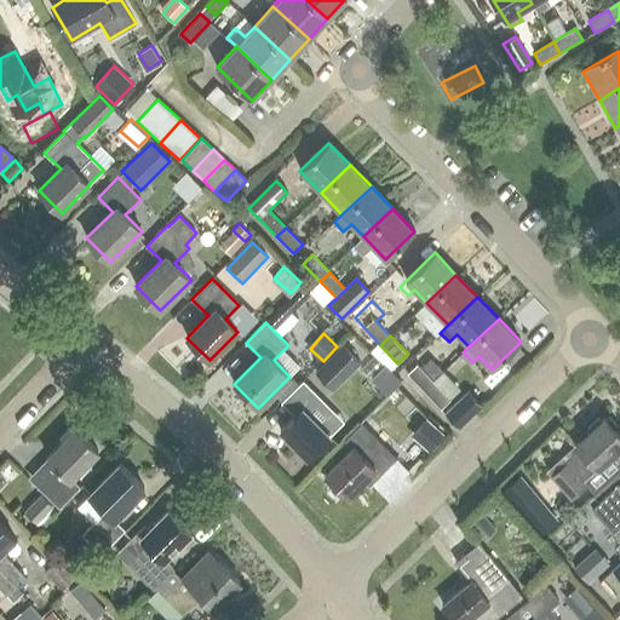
[(315,372),(333,391),(362,363),(343,344),(315,372)]
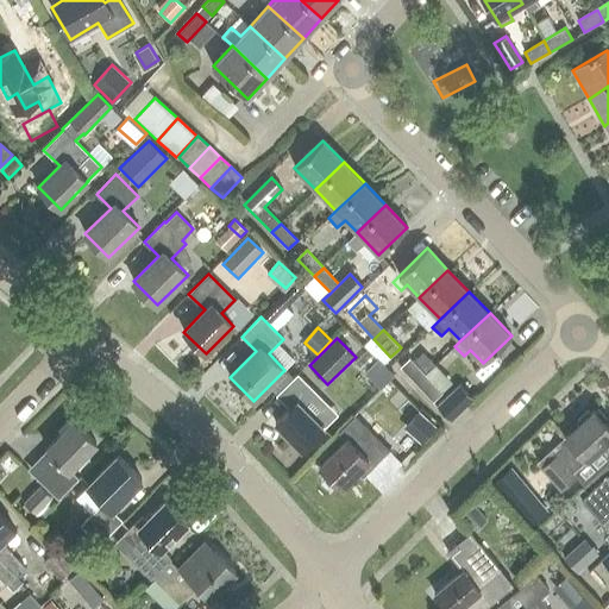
[(382,384),(394,370),(378,357),(366,370),(382,384)]
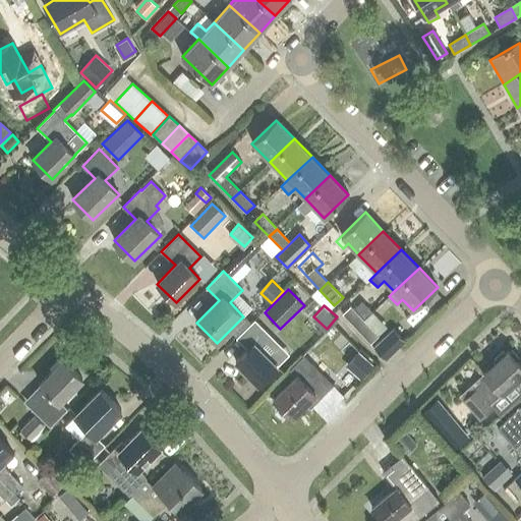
[(363,321),(351,306),(343,314),(356,328),(363,321)]
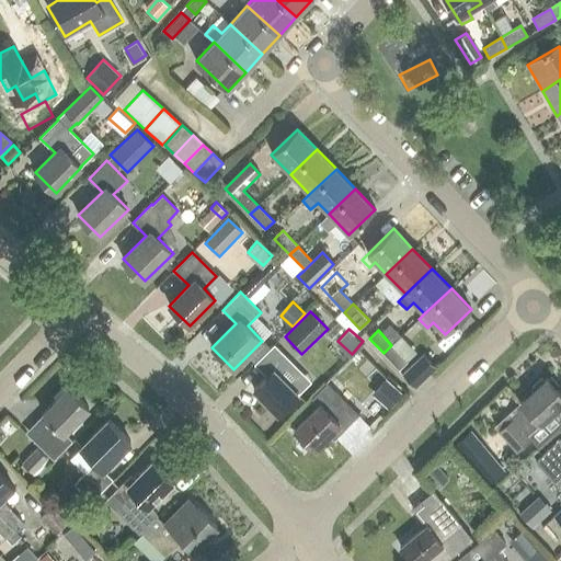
[(254,364),(266,376),(253,389),(278,414),(298,395),(277,374),(290,362),(274,345),(254,364)]
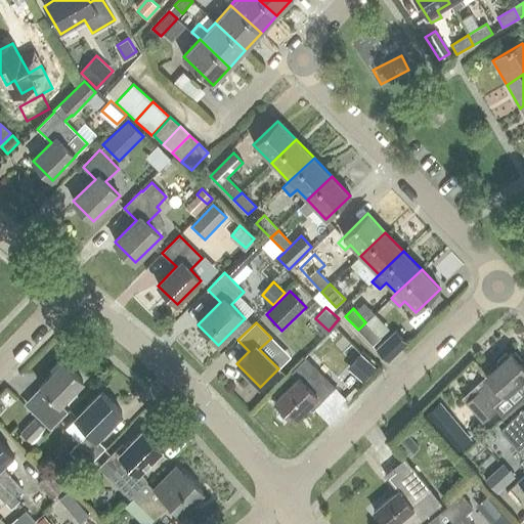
[(381,338),(365,322),(358,330),(373,346),(381,338)]
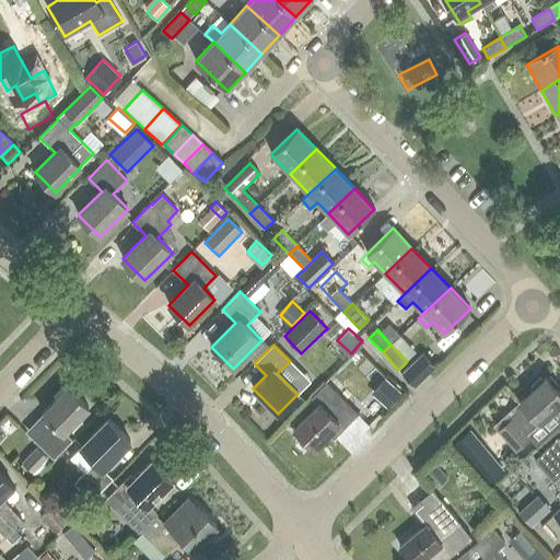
[(403,374),(415,386),(436,364),(424,352),(403,374)]
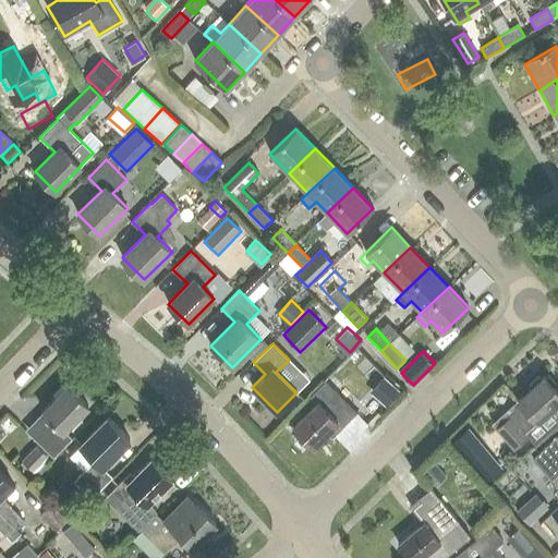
[(540,376),(529,386),(531,388),(518,400),(528,411),(514,422),(510,416),(497,429),(514,449),(529,437),(524,433),(537,421),(537,422),(557,402),(557,391),(554,387),(556,384),(548,375),(546,378),(544,376),(542,378),(540,376)]
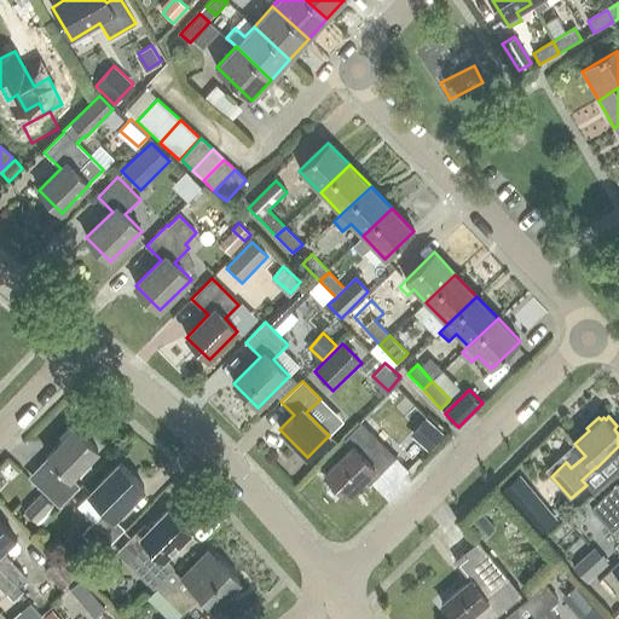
[(426,417),(416,428),(435,444),(445,433),(426,417)]
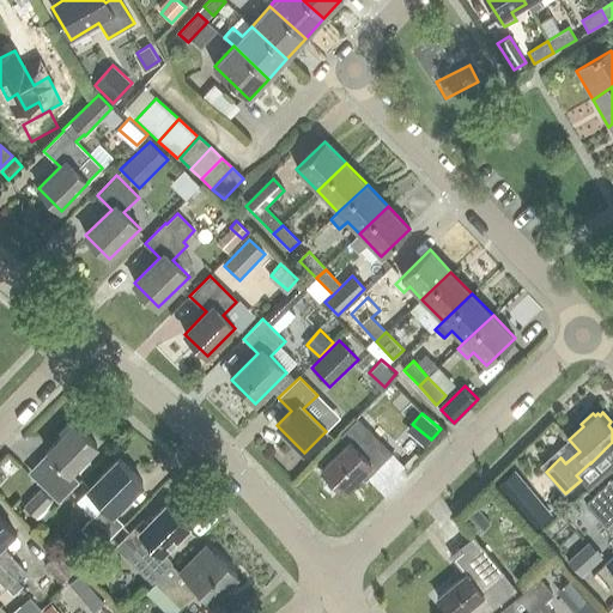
[(347,444),(322,469),(344,492),(368,468),(372,473),(387,459),(366,437),(371,434),(357,419),(340,436),(347,444)]
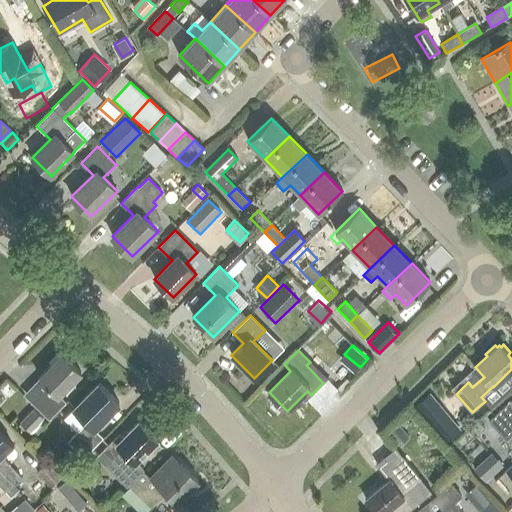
[(62,354),(40,378),(49,386),(33,403),(50,419),(66,402),(59,395),(81,372),(62,354)]
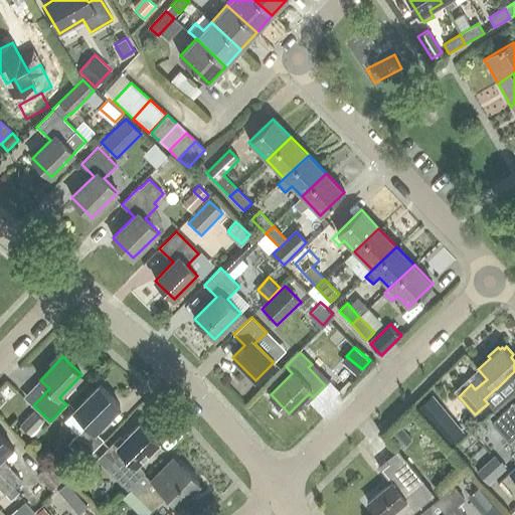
[(88,424),(68,444),(84,460),(104,440),(95,431),(120,405),(100,385),(74,410),(88,424)]
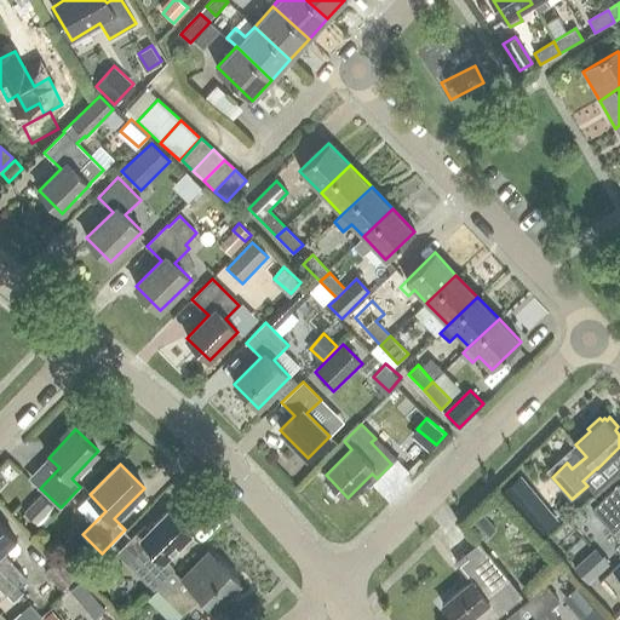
[(521,476),(504,489),(541,534),(558,521),(521,476)]
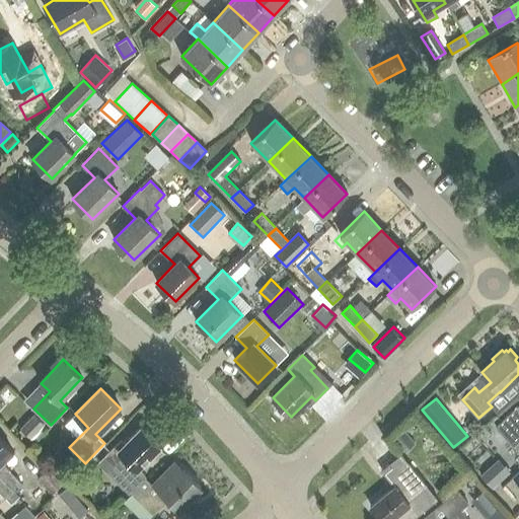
[(518,406),(496,427),(513,447),(518,441),(518,406)]
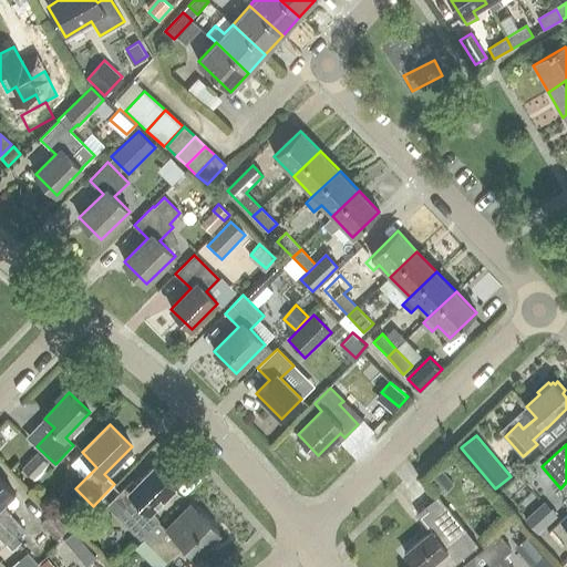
[(33,478),(49,463),(38,452),(22,468),(33,478)]
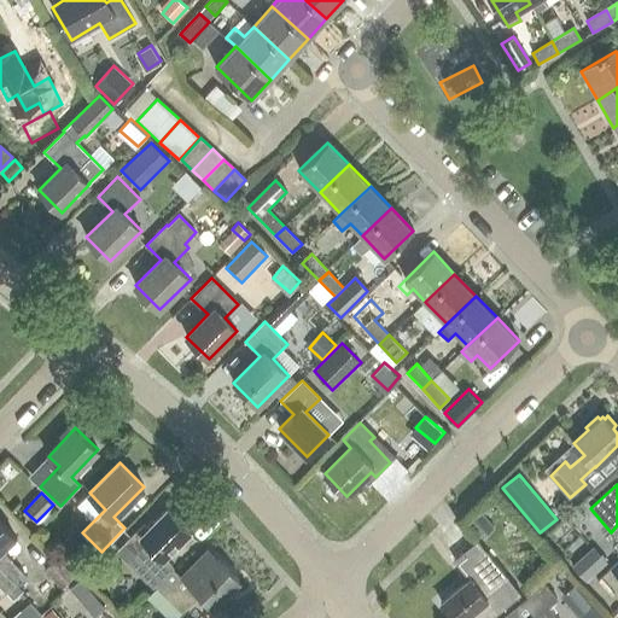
[(173,567),(164,559),(191,532),(167,509),(149,529),(144,524),(126,543),(143,561),(136,567),(155,586),(173,567)]
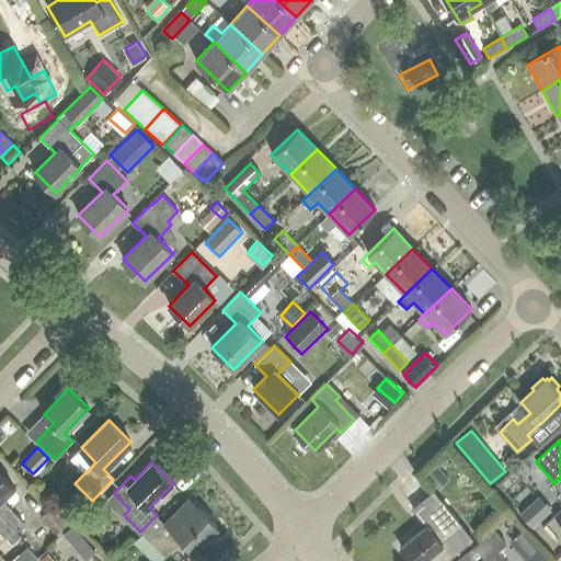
[(0,472),(0,514),(2,516),(11,508),(12,507),(3,499),(14,489),(0,472)]
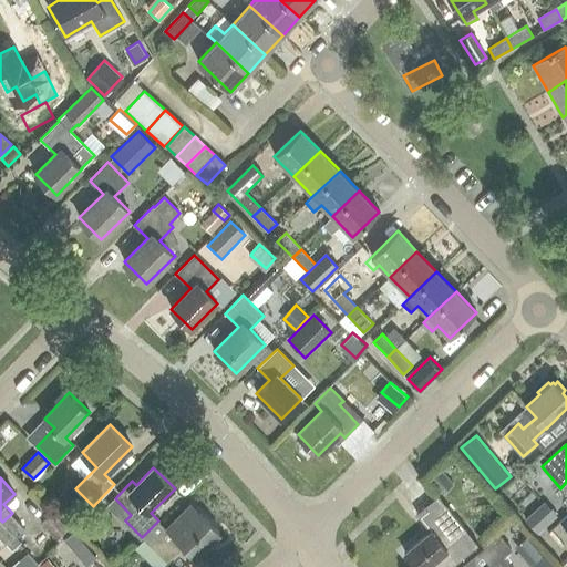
[(150,545),(167,562),(177,552),(171,545),(177,538),(195,557),(219,533),(199,513),(199,514),(191,505),(175,521),(175,519),(166,528),(158,521),(142,537),(150,545)]
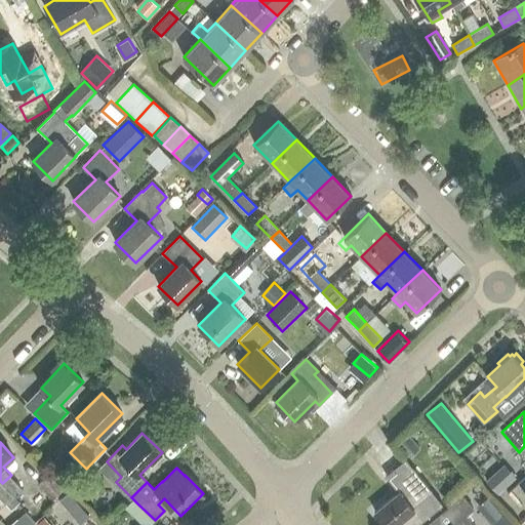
[(75,480),(66,471),(55,480),(65,489),(75,480)]
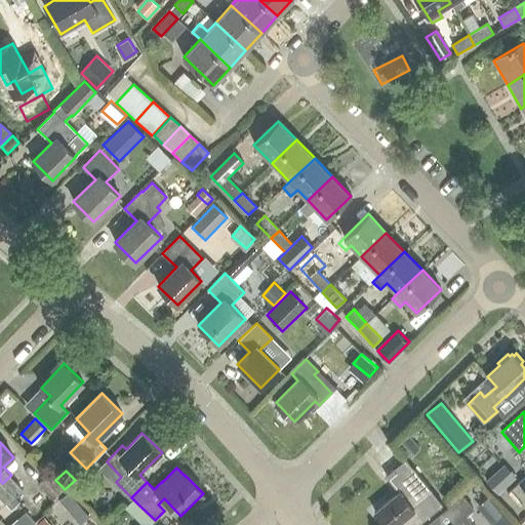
[(62,488),(48,474),(37,483),(52,499),(63,490),(62,488)]
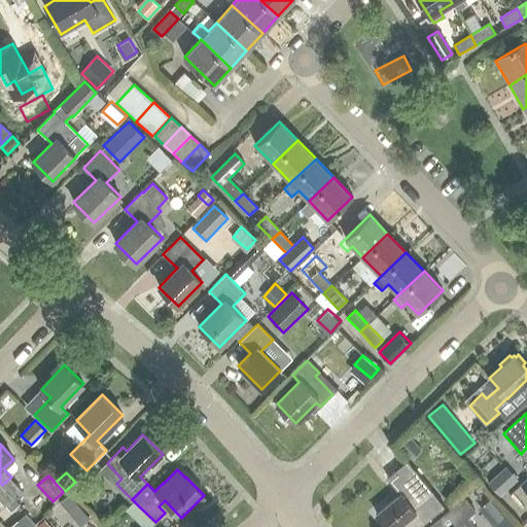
[(500,499),(510,490),(497,477),(487,486),(500,499)]
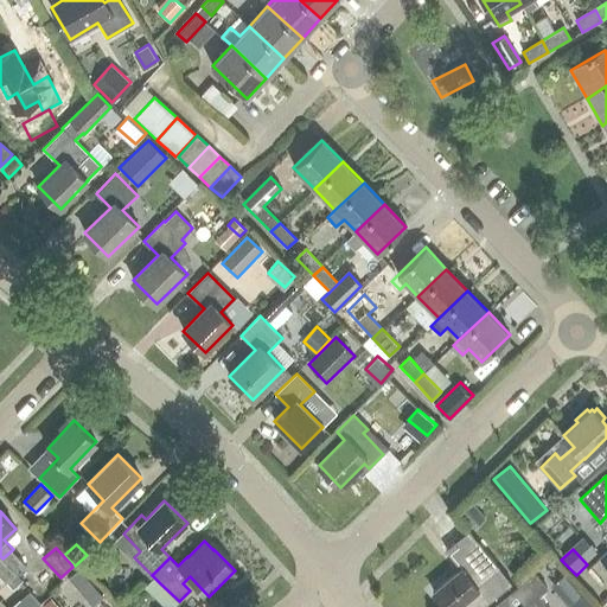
[(12,550),(2,558),(2,560),(17,574),(26,566),(12,550)]
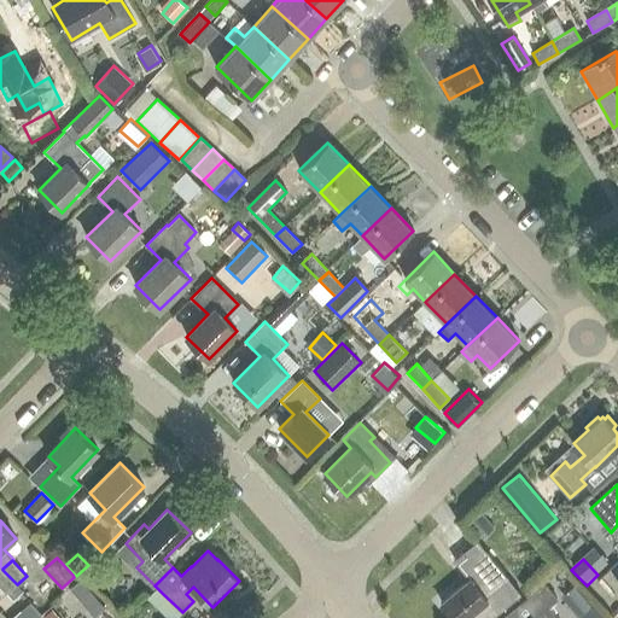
[(496,588),(508,578),(493,560),(441,602),(453,617),(467,617),(473,613),(478,617),(493,617),(506,607),(505,606),(497,612),(479,590),(490,582),(496,588)]
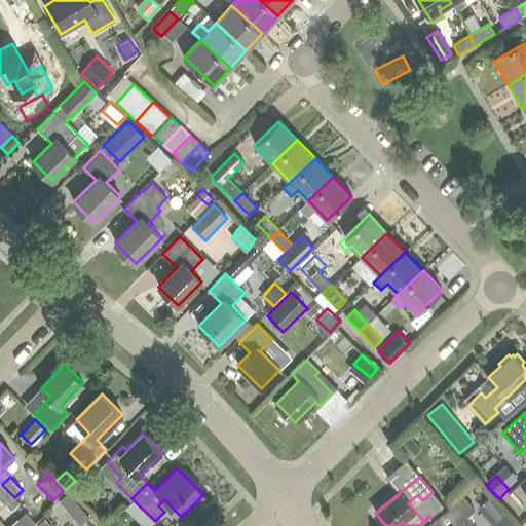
[(14,497),(2,485),(0,486),(0,498),(6,505),(14,497)]
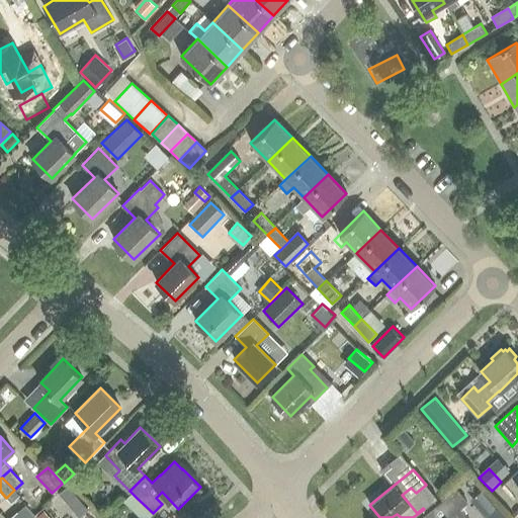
[(57,495),(77,517),(88,507),(68,485),(57,495)]
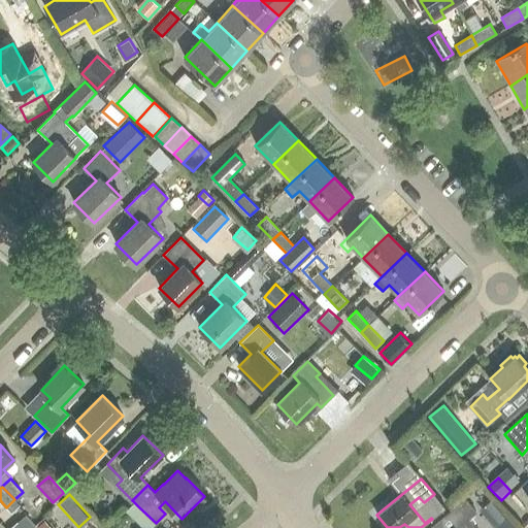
[(14,499),(6,507),(11,514),(20,505),(14,499)]
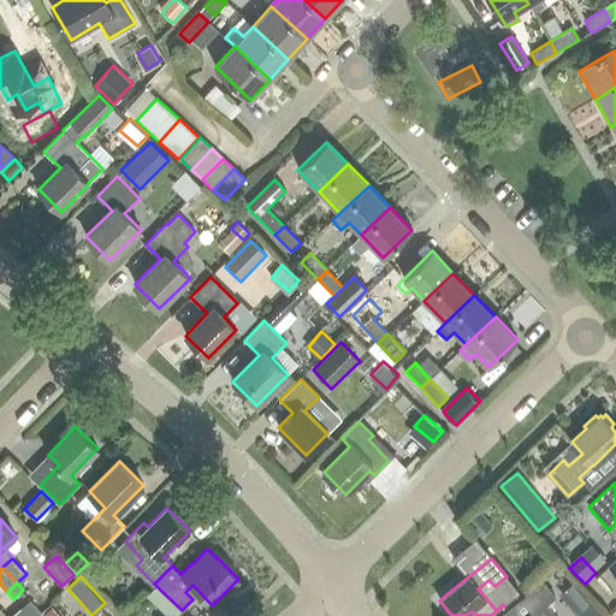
[(554,615),(545,604),(555,597),(543,582),(501,615),(554,615)]
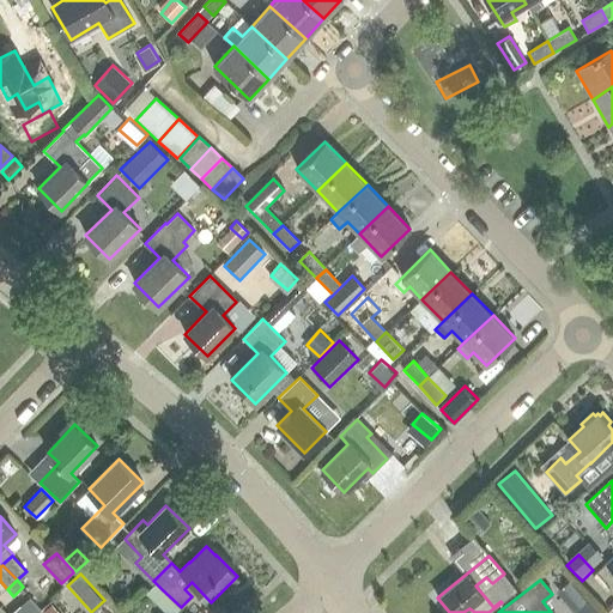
[(557,592),(574,612),(587,602),(570,581),(557,592)]
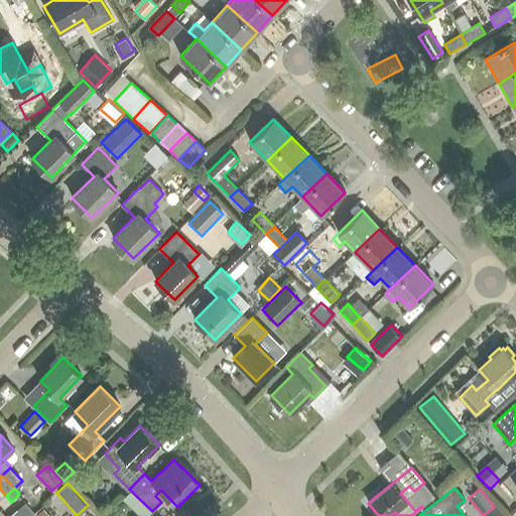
[(25,503),(16,511),(20,515),(30,515),(34,513),(25,503)]
